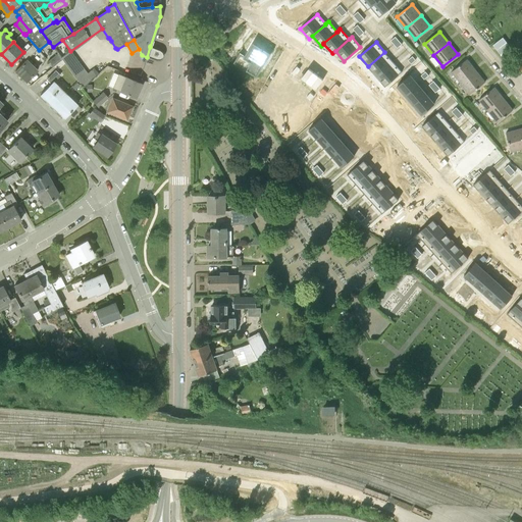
[(15,71),(27,82),(37,70),(31,64),(33,62),(29,58),(37,49),(33,44),(21,55),(27,59),(15,71)]
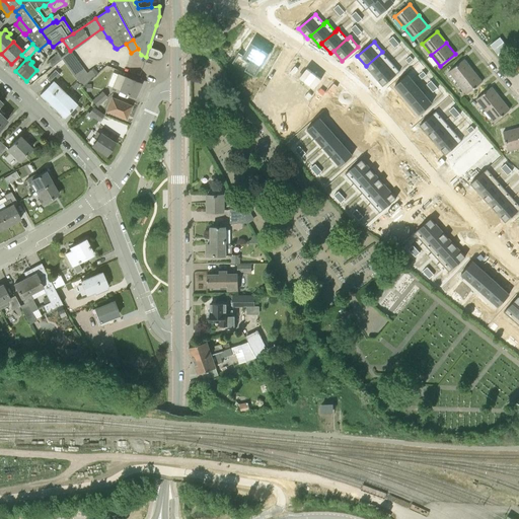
[(255,75),(269,54),(251,44),(243,57),(239,54),(234,62),(255,75)]
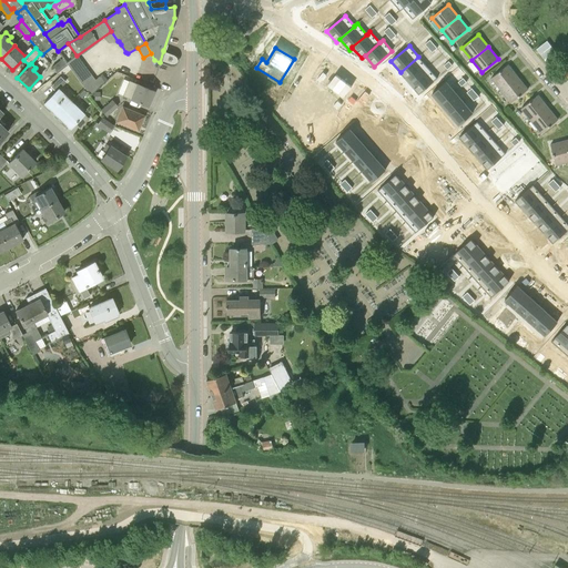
[(70,68),(81,60),(77,56),(67,63),(68,66),(70,68)]
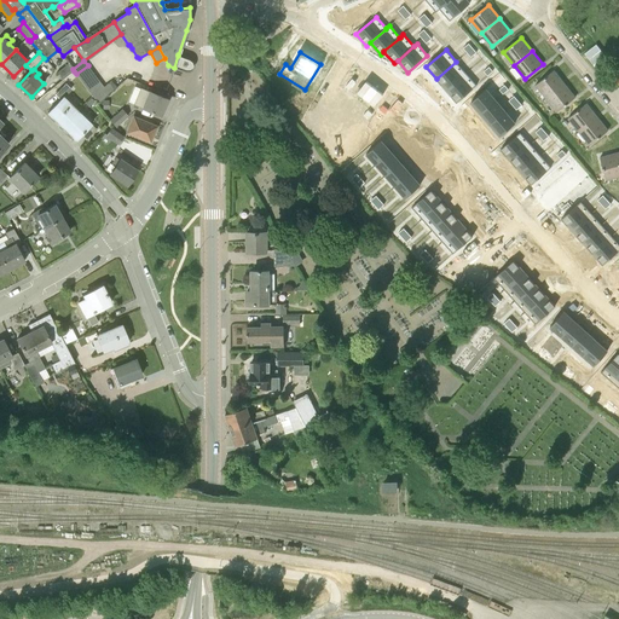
[(456,62),(437,79),(446,91),(467,74),(456,62)]
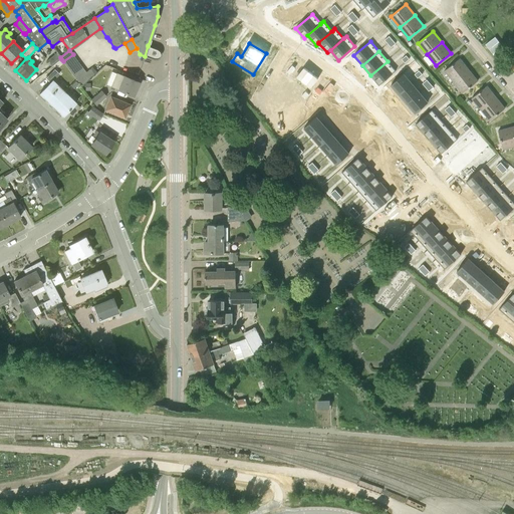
[(60,57),(60,56),(57,52),(47,60),(52,66),(61,59),(60,57)]
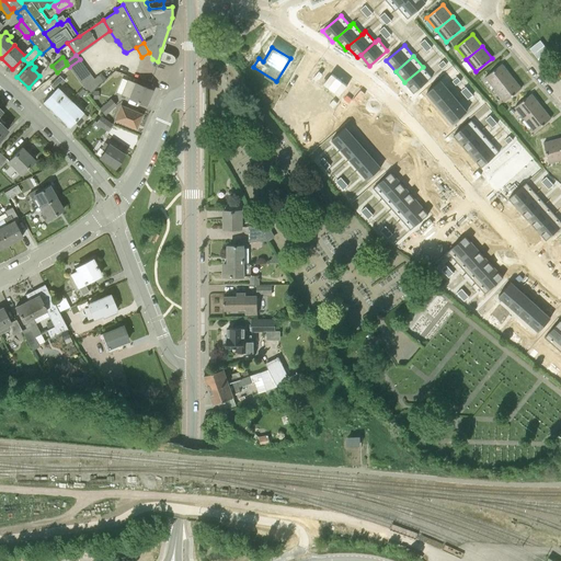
[(72,72),(83,65),(80,59),(69,67),(72,72)]
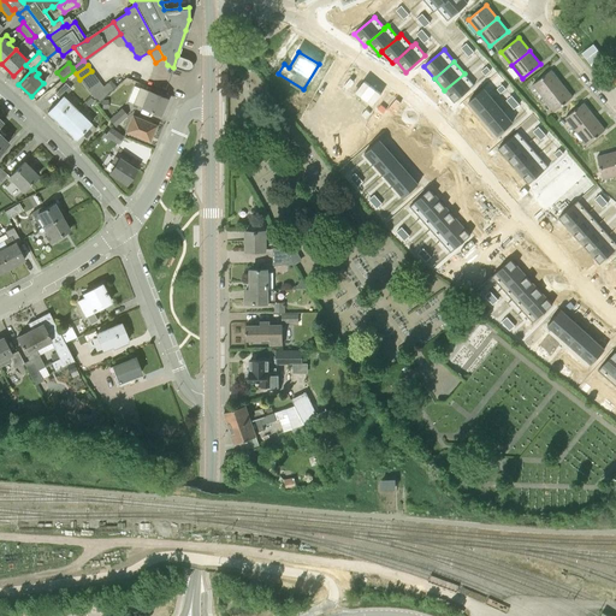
[(544,98),(562,83),(551,70),(533,84),(544,98)]
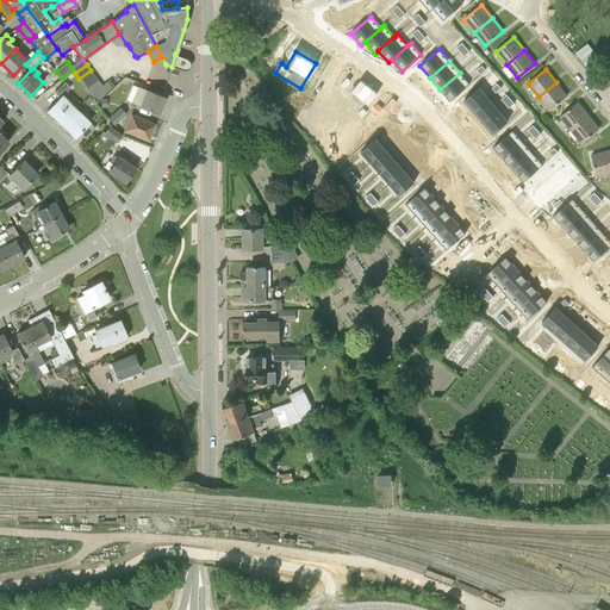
[(83,83),(94,75),(91,70),(79,79),(83,83)]
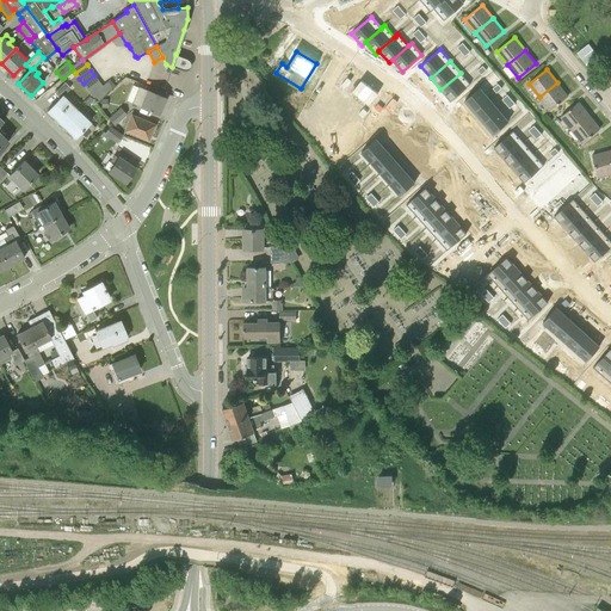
[(333,71),(318,99),(331,107),(332,104),(346,111),(360,85),(333,71)]
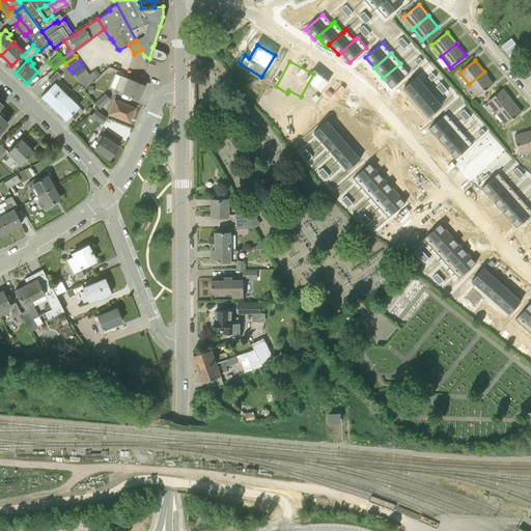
[(400,63),(383,78),(392,88),(409,74),(400,63)]
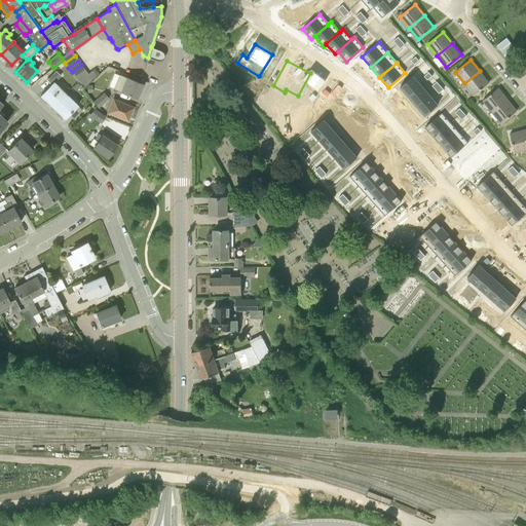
[(75,77),(85,69),(81,65),(72,72),(75,77)]
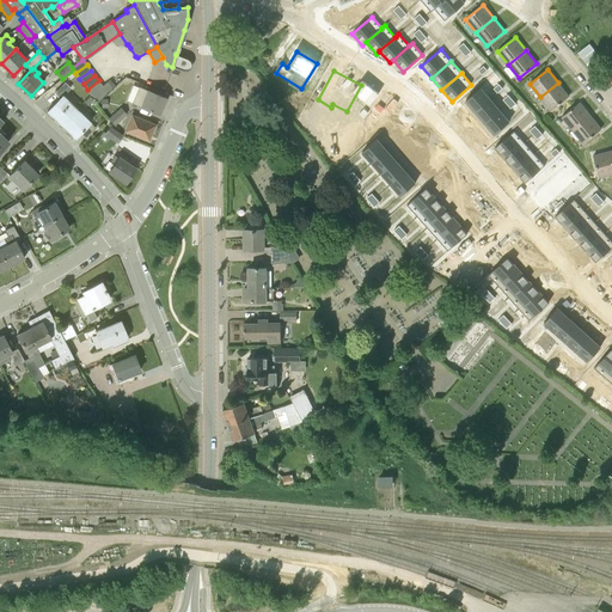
[(91,95),(103,86),(99,80),(87,90),(91,95)]
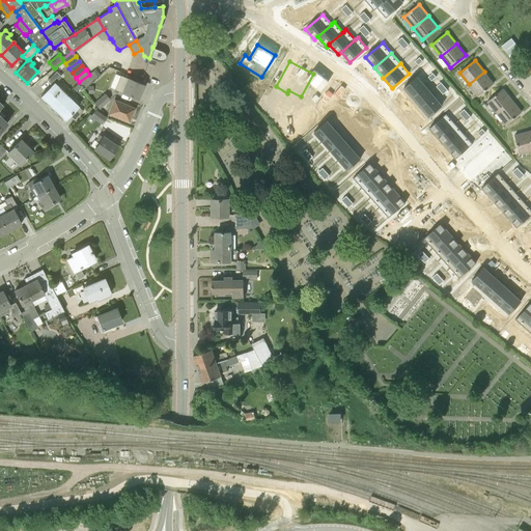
[(88,85),(101,75),(95,70),(89,75),(79,82),(84,89),(88,86),(88,85)]
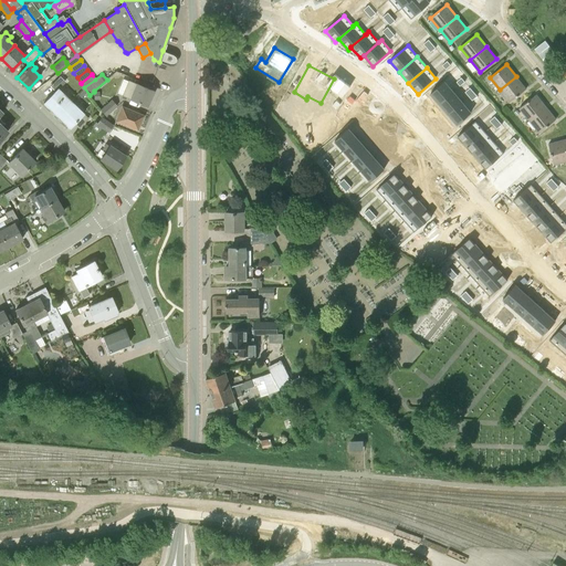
[(58,115),(71,102),(58,88),(65,82),(60,76),(51,86),(55,91),(44,103),(58,115)]
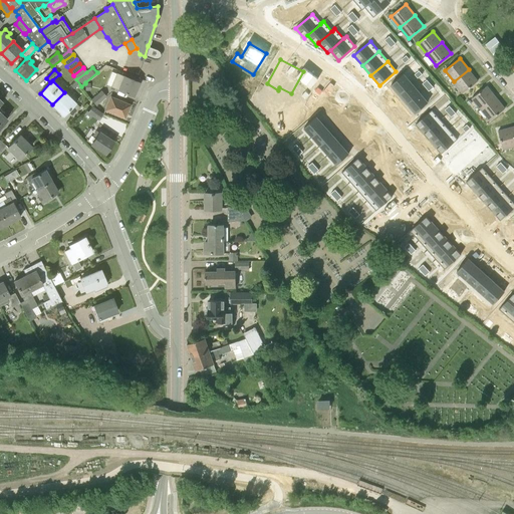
[(462,93),(478,81),(469,69),(454,81),(462,93)]
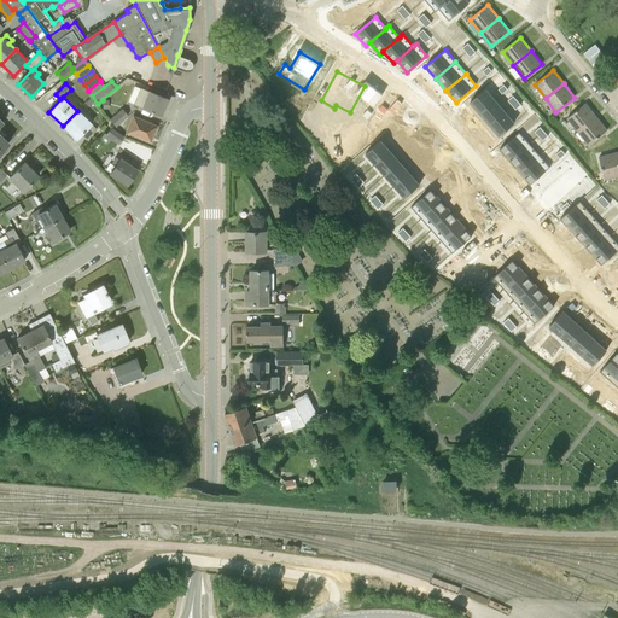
[(168,99),(150,91),(141,87),(134,104),(161,115),(168,99)]
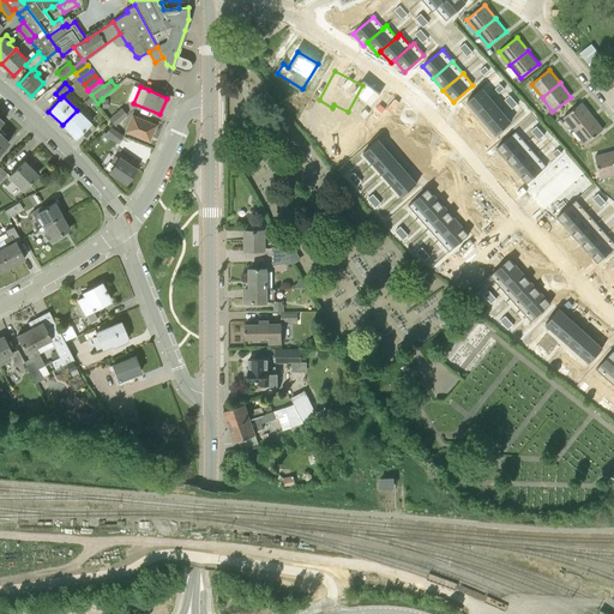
[(482,88),(468,101),(477,112),(492,100),(482,88)]
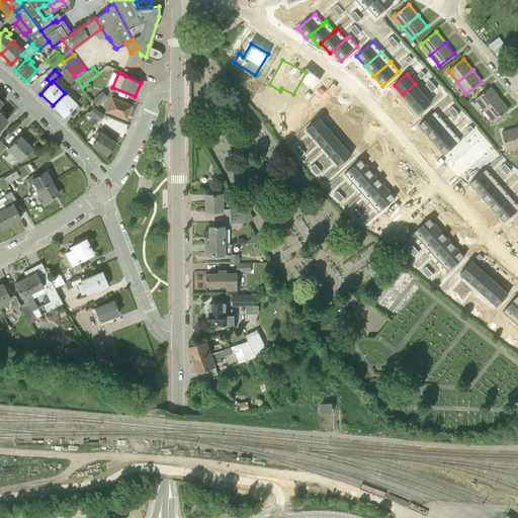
[(415,84),(403,94),(411,104),(423,93),(415,84)]
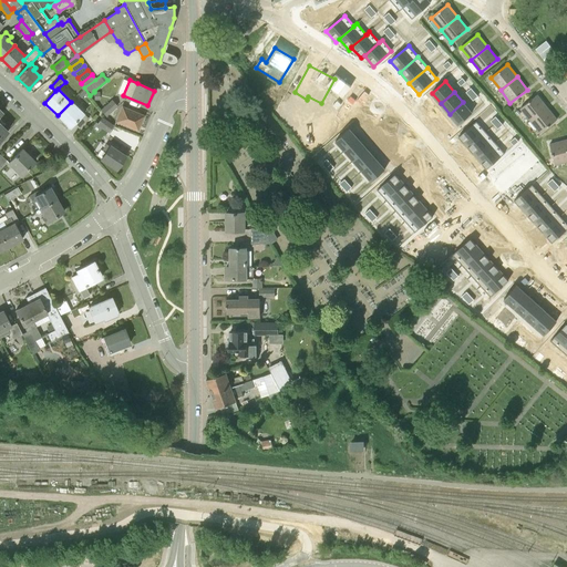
[(531,121),(547,107),(537,94),(521,109),(531,121)]
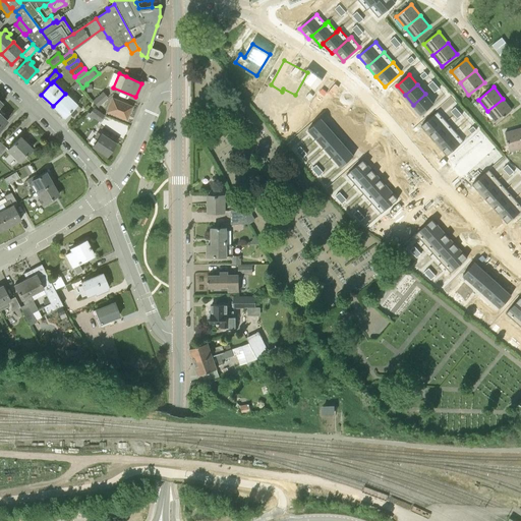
[(93,101),(98,107),(107,98),(102,93),(93,101)]
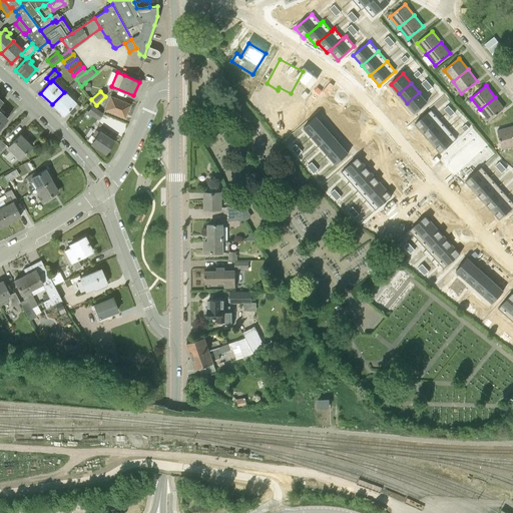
[(52,104),(63,116),(67,111),(71,116),(80,107),(64,92),(52,104)]
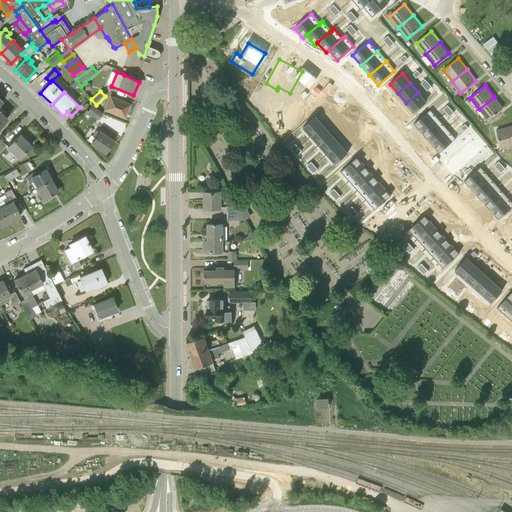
[(418,92),(406,103),(414,112),(426,101),(418,92)]
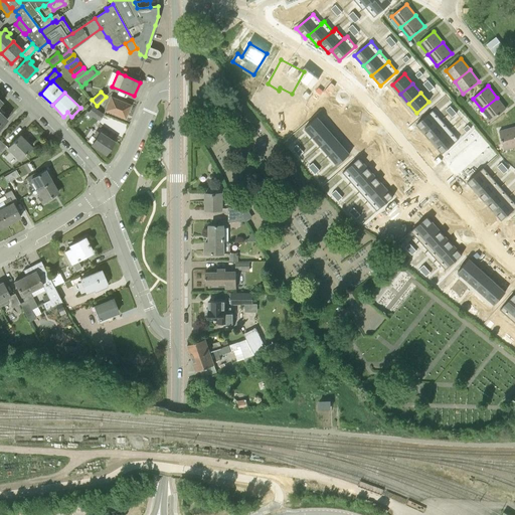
[(130,106),(118,100),(111,98),(105,110),(125,118),(130,106)]
